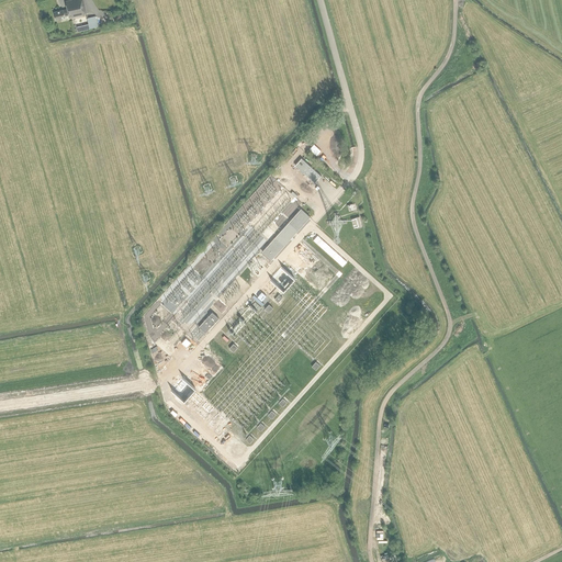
[(87,14),(83,0),(69,0),(66,1),(68,10),(64,11),(64,9),(55,10),(57,19),(65,18),(65,15),(69,15),(70,18),(87,14)]
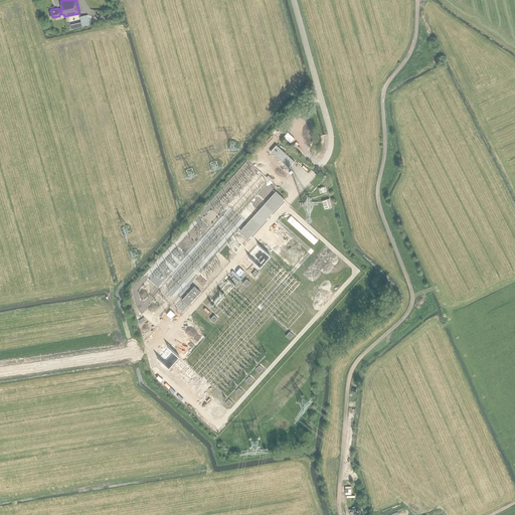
[(113,12),(103,14),(104,20),(114,18),(113,12)]
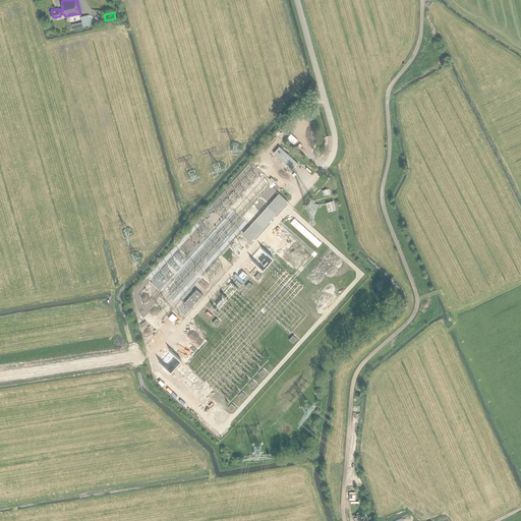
[(91,24),(89,15),(80,17),(83,26),(91,24)]
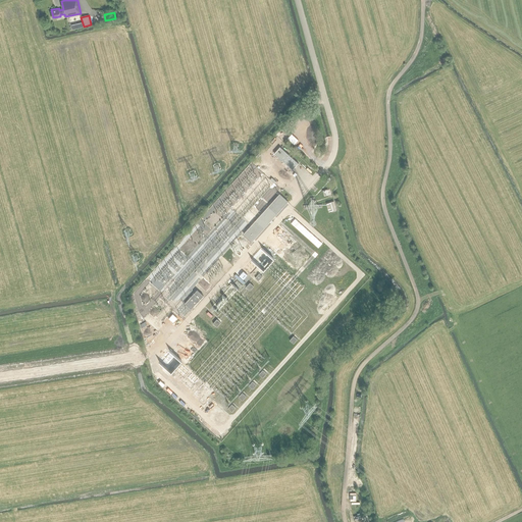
[(299,163),(280,147),(273,154),(293,170),(299,163)]
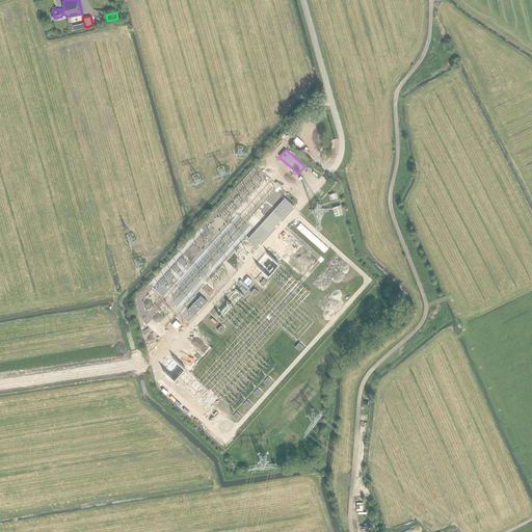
[(285,197),(248,239),(257,246),(294,206),(285,197)]
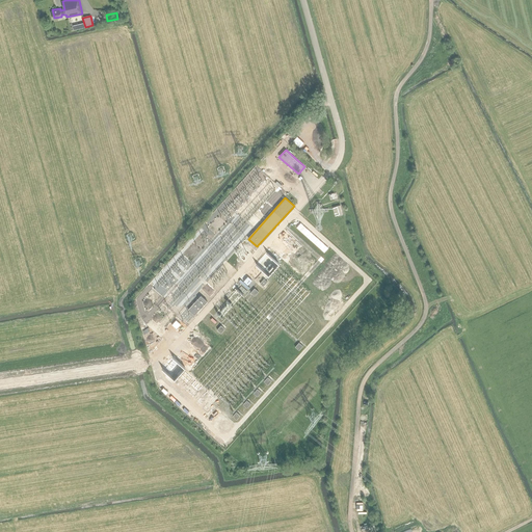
[(335,215),(342,213),(340,205),(333,207),(335,215)]
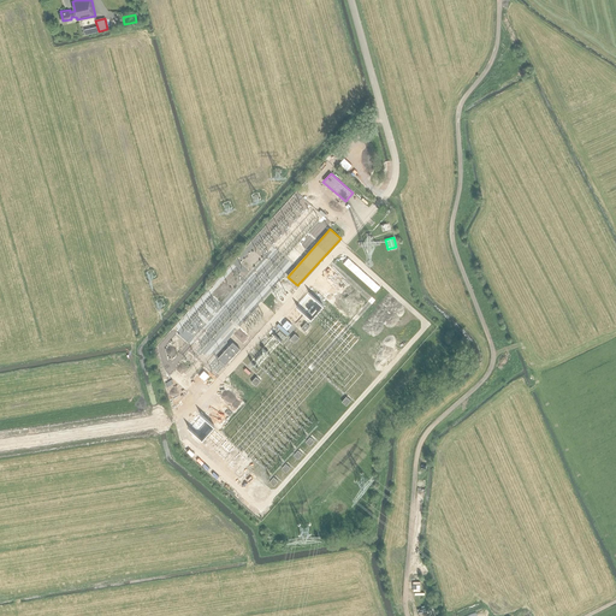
[(291,314),(286,320),(292,325),(297,319),(291,314)]
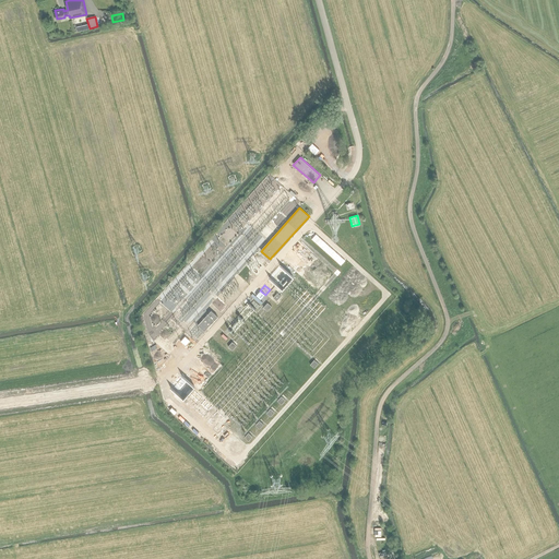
[(204,318),(198,325),(204,332),(212,324),(218,317),(211,311),(204,318)]
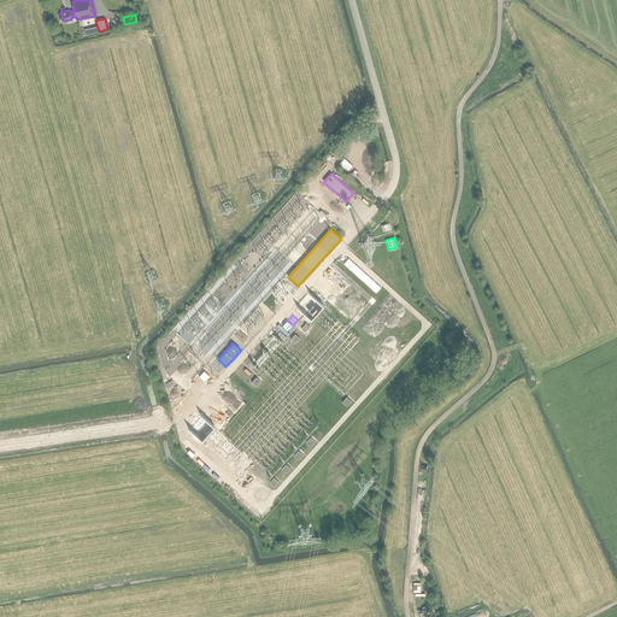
[(257,377),(252,382),(257,387),(262,382),(257,377)]
